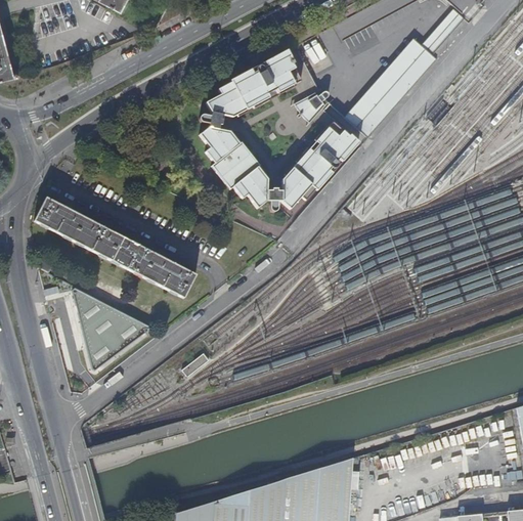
[(101,0),(121,9),(126,0),(101,0)]
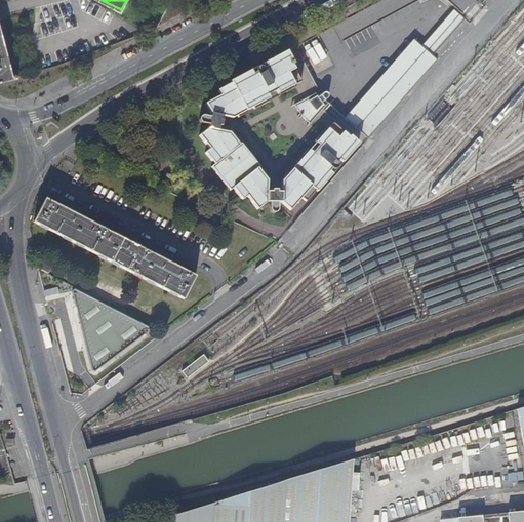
[(447,0),(464,13),(465,14),(473,18),(483,7),(475,0),(381,0),(335,25),(344,40),(418,0),(447,0)]
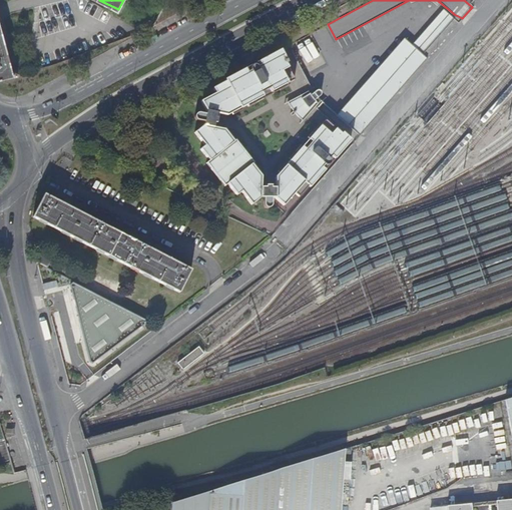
[(454,18),(450,14),(449,15),(442,9),(412,44),(423,53),(428,47),(454,18)]
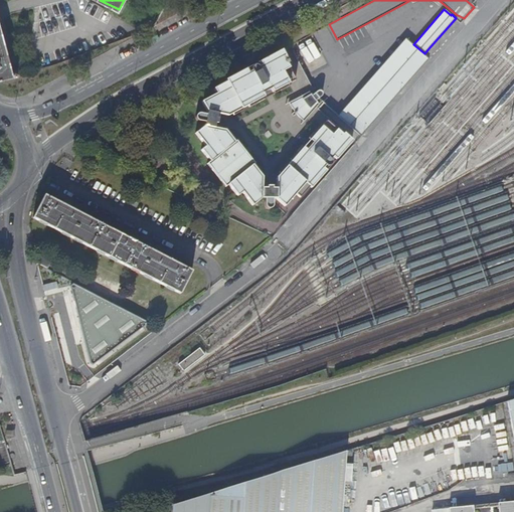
[(0,22),(0,76),(17,72),(16,69),(12,70),(0,22)]
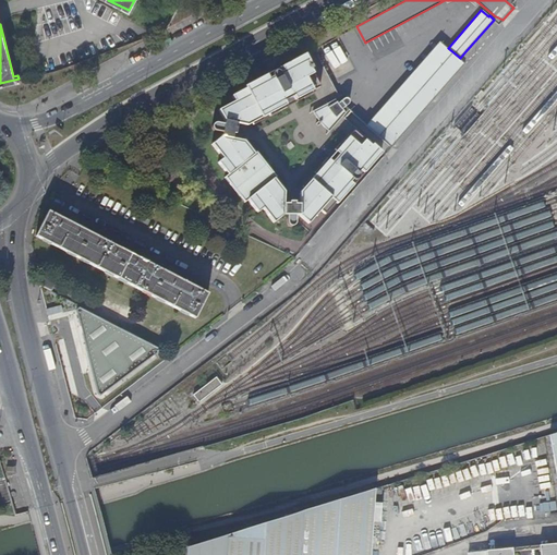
[(464,62),(460,58),(448,48),(439,40),(366,124),(391,146),(464,62)]
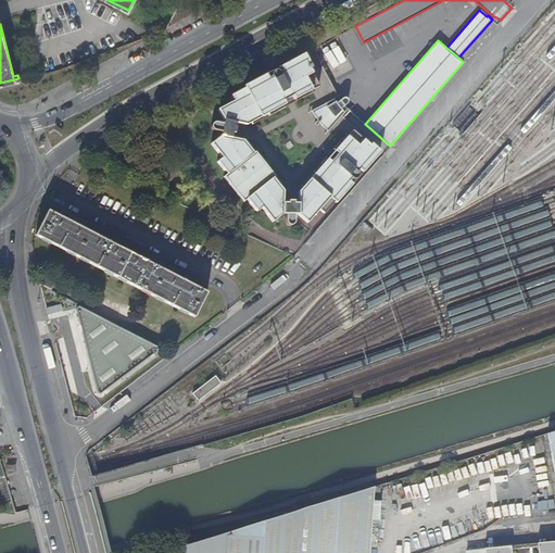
[(211,127),(212,128),(212,129),(213,129),(222,132),(222,135),(221,135),(219,136),(211,143),(214,147),(222,158),(217,161),(227,173),(224,176),(225,177),(237,167),(255,191),(243,200),(244,201),(248,198),(257,211),(262,206),(274,221),(282,213),(287,213),(287,221),(287,223),(288,224),(289,225),(290,225),(292,225),(293,224),(294,223),(294,222),(294,220),(295,213),(298,213),(307,222),(319,209),(324,212),(345,189),(347,190),(353,184),(350,180),(352,178),(354,178),(355,178),(357,177),(357,176),(358,175),(358,173),(357,172),(360,168),(364,172),(369,164),(368,163),(369,161),(380,149),(351,123),(343,116),(350,110),(348,108),(345,111),(338,104),(333,98),(338,96),(313,49),(302,54),(303,57),(289,64),(289,62),(280,66),(282,70),(279,72),(278,71),(276,70),(275,70),(274,71),(273,71),(272,72),(272,74),(272,75),(268,77),(266,74),(257,78),(259,80),(241,89),(231,95),(234,100),(218,109),(224,120),(224,122),(224,123),(215,122),(213,122),(212,122),(212,123),(211,124),(211,126),(211,127)]
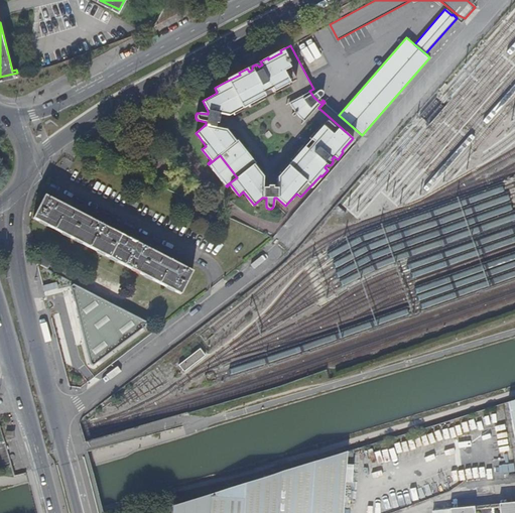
[(416,98),(421,102),(437,84),(431,80),(416,98)]
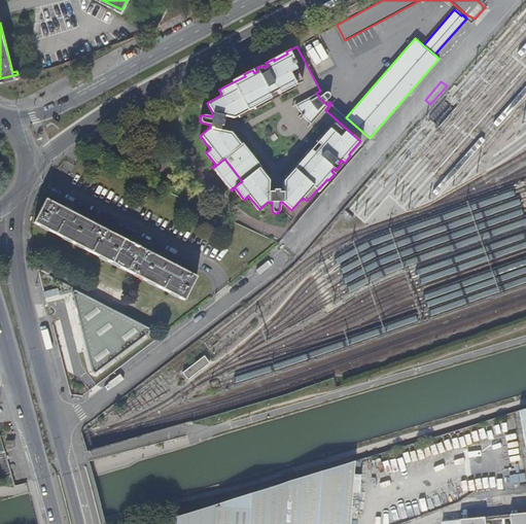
[(327,105),(329,102),(326,99),(324,97),(322,94),(320,91),(316,93),(320,99),(327,105)]
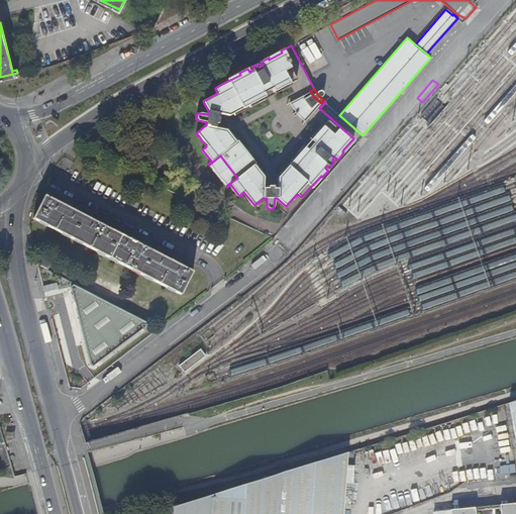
[(220,156),(209,165),(210,167),(226,186),(237,178),(220,156)]
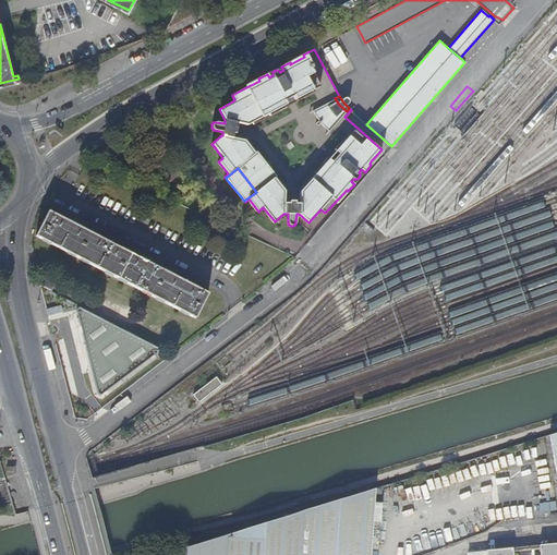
[(49,209),(37,233),(195,315),(208,291),(188,280),(189,278),(184,276),(183,278),(149,261),(150,258),(146,256),(145,258),(112,241),(112,239),(108,237),(107,239),(74,221),(75,219),(71,217),(69,219),(49,209)]
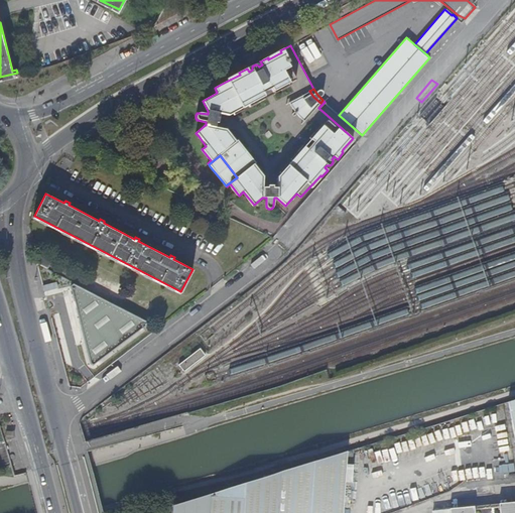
[(334,207),(342,215),(346,210),(338,203),(334,207)]
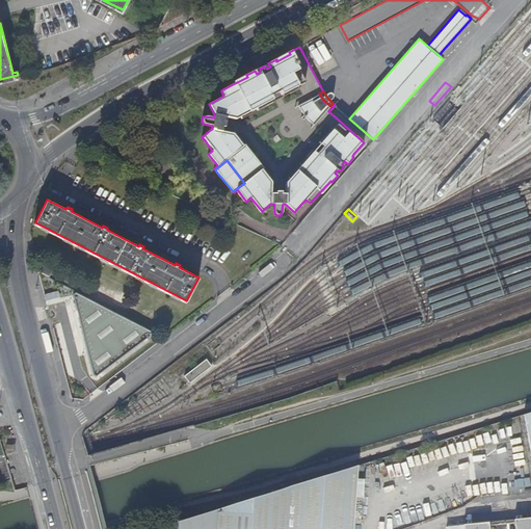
[(245,268),(238,255),(226,262),(229,268),(231,267),(235,274),(245,268)]
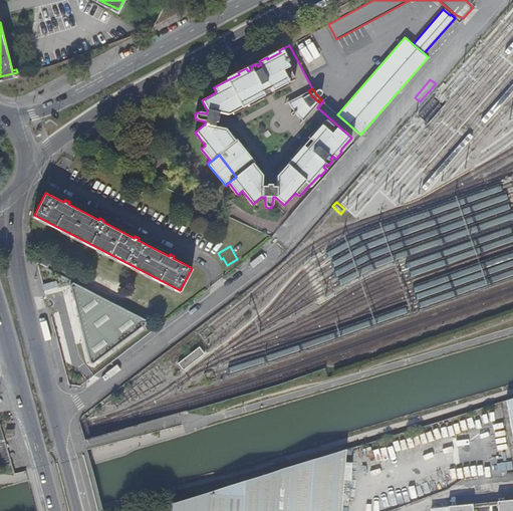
[(41,252),(37,261),(47,266),(51,257),(41,252)]
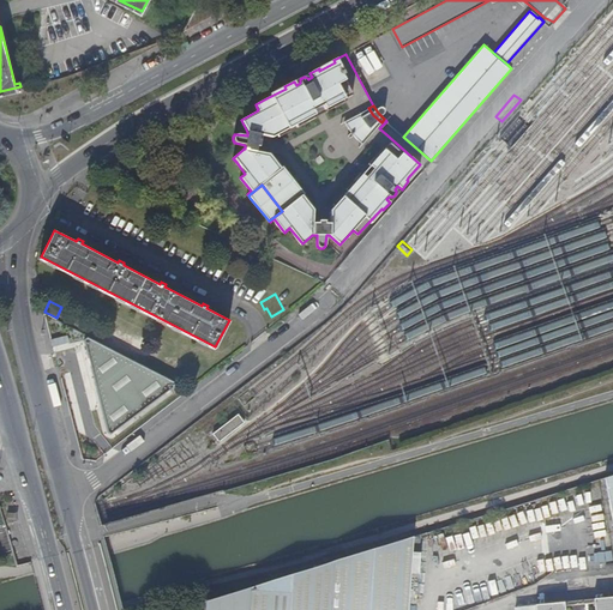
[(68,332),(50,337),(53,345),(71,340),(68,332)]
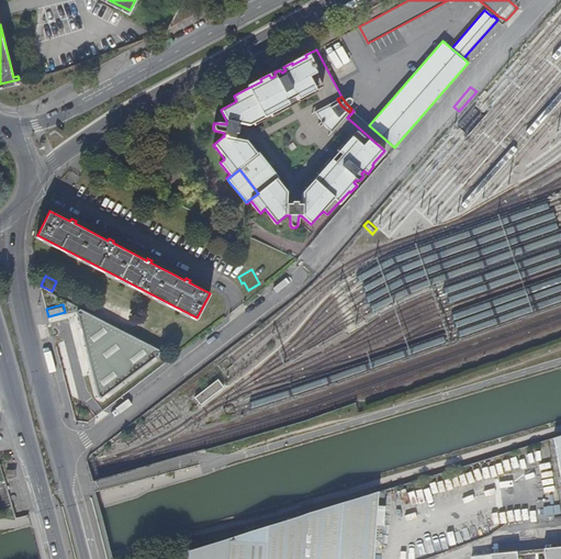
[(159,348),(78,306),(76,309),(99,394),(102,395),(159,353),(159,348)]
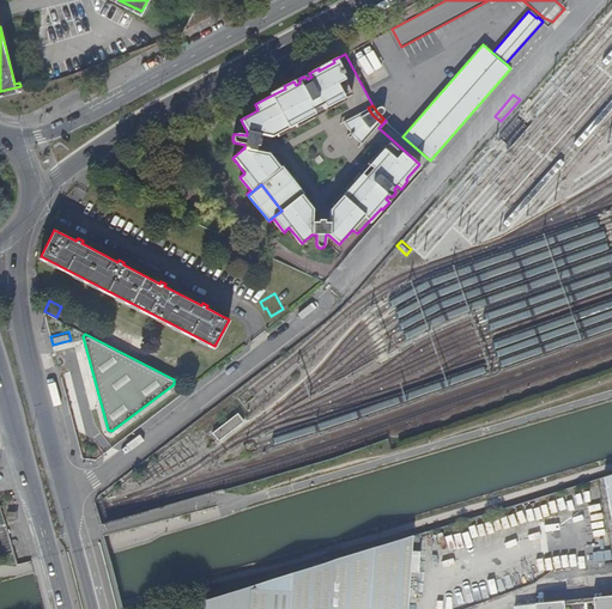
[(179,355),(174,369),(187,375),(192,360),(179,355)]
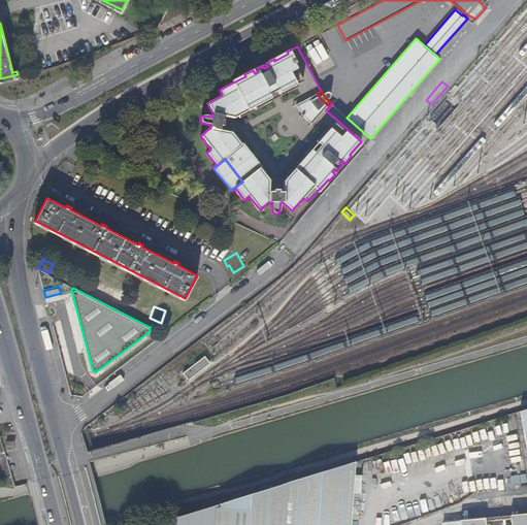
[(189,379),(211,361),(205,354),(184,371),(189,379)]
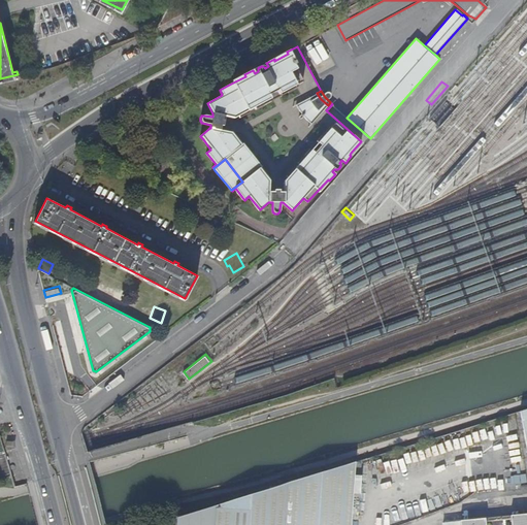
[(350,524),(355,461),(217,504),(215,524),(350,524)]
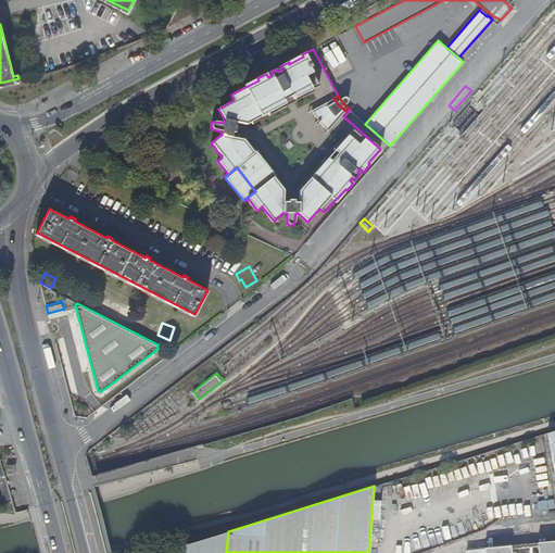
[(184,544),(184,552),(226,552),(228,531),(184,544)]
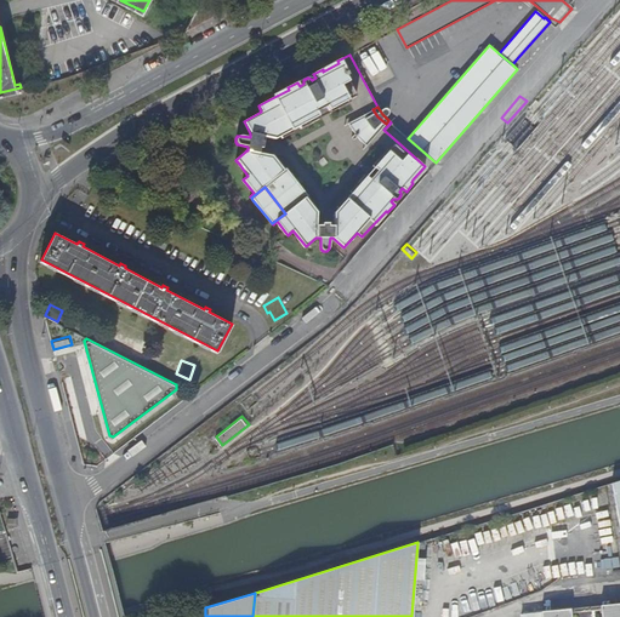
[(619,601),(522,612),(522,616),(619,616),(619,601)]
